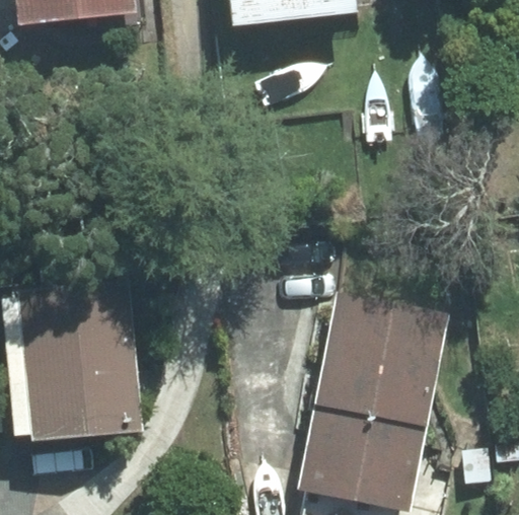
[(141,11),(139,0),(21,0),(24,24),(141,11)]
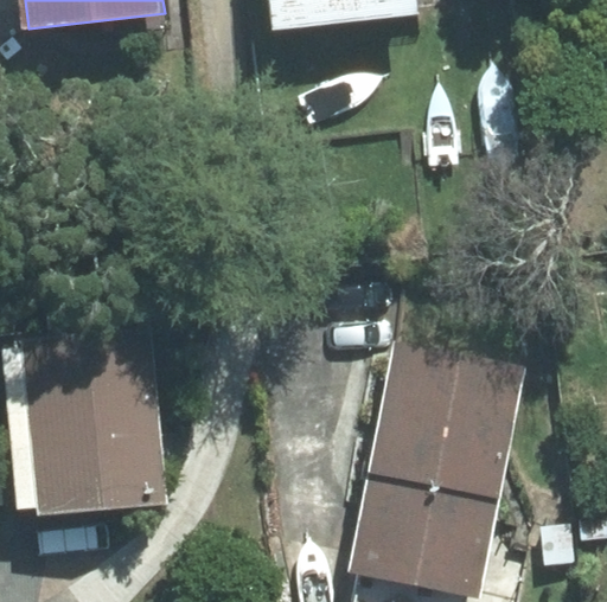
[(272,0),(275,30),(422,14),(420,0),(272,0)]
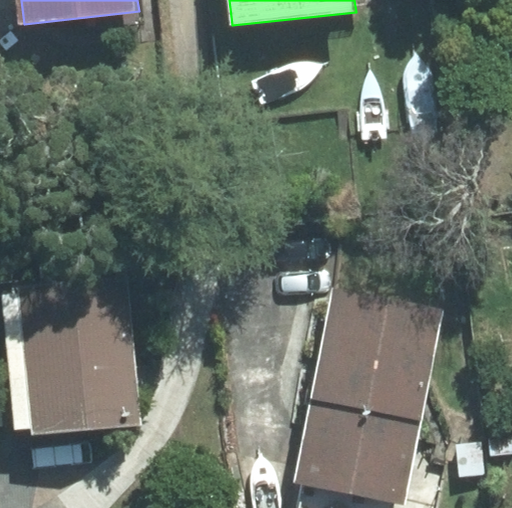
[(140,426),(127,279),(3,292),(16,431),(35,430),(35,436),(140,426)]
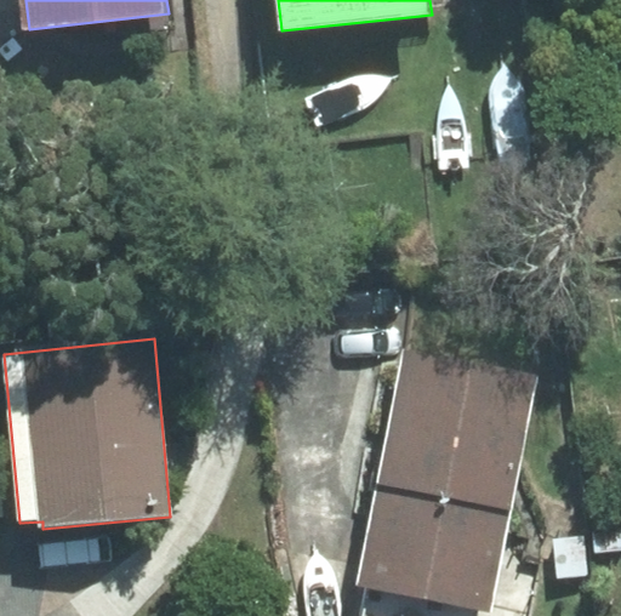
[(490,606),(536,372),(402,344),(354,581),(365,583),(359,615),(477,615),(479,604),(490,606)]
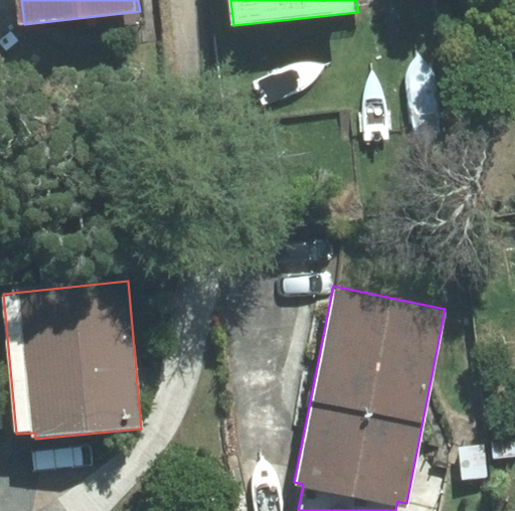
[(496,466),(514,464),(514,443),(494,446),(496,466)]
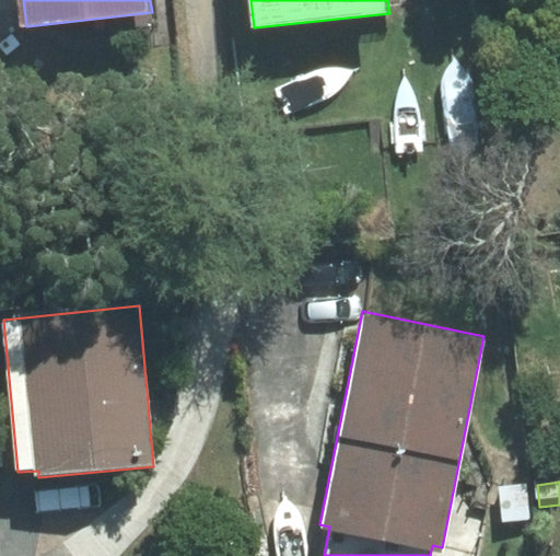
[(528,520),(524,484),(497,487),(501,522),(528,520)]
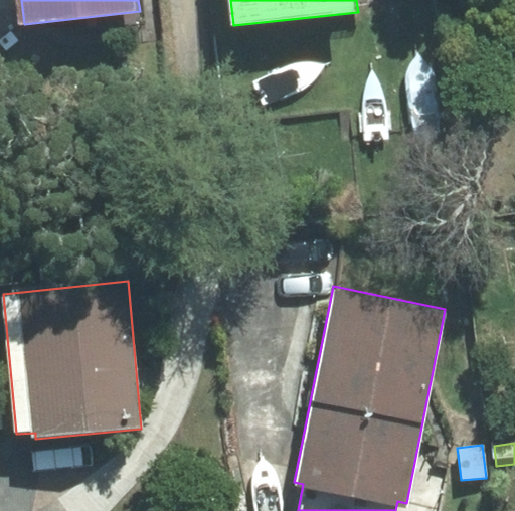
All buildings are outlined.
